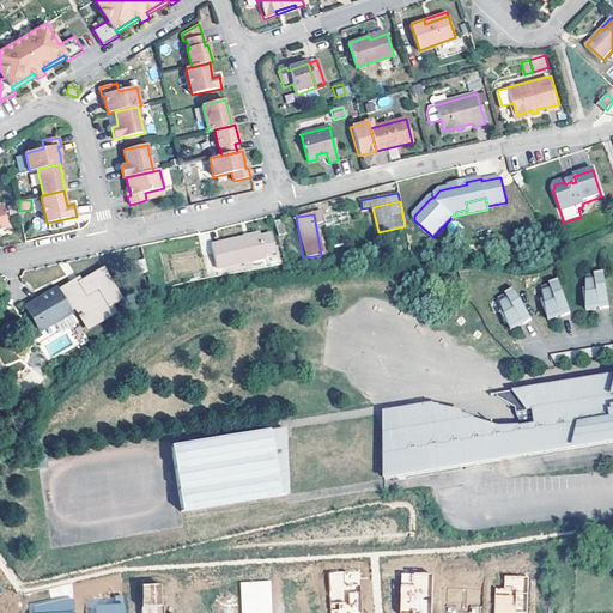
[(74,217),(59,220),(61,229),(76,225),(74,217)]
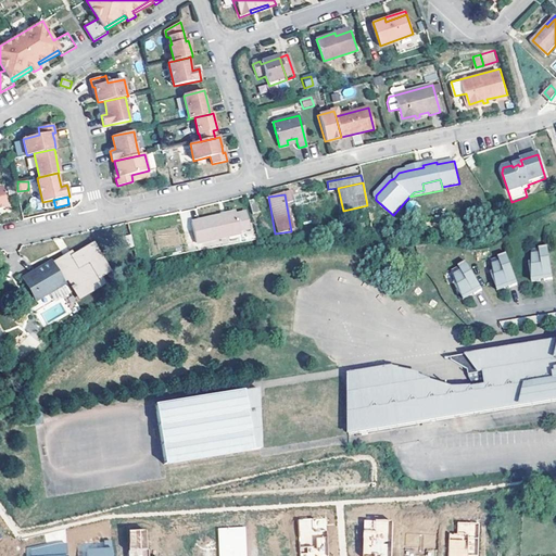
[(254,229),(263,228),(260,211),(251,212),(254,229)]
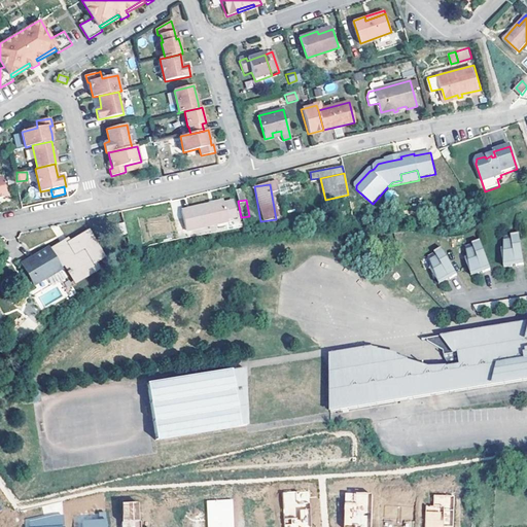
[(241,220),(241,217),(238,201),(195,207),(198,226),(241,220)]
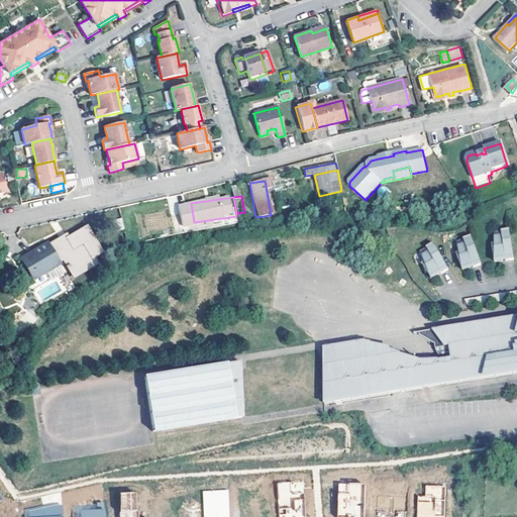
[(46,243),(20,257),(32,278),(58,265),(58,264),(64,260),(75,278),(95,265),(91,257),(100,252),(85,227),(67,237),(66,234),(47,244),(46,243)]
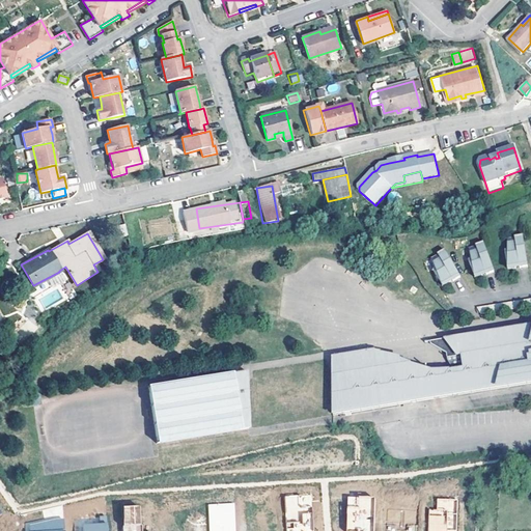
[(519,260),(520,268),(528,266),(523,234),(514,235),(514,238),(507,238),(507,249),(504,249),(504,254),(507,255),(507,269),(516,268),(515,261),(519,260)]
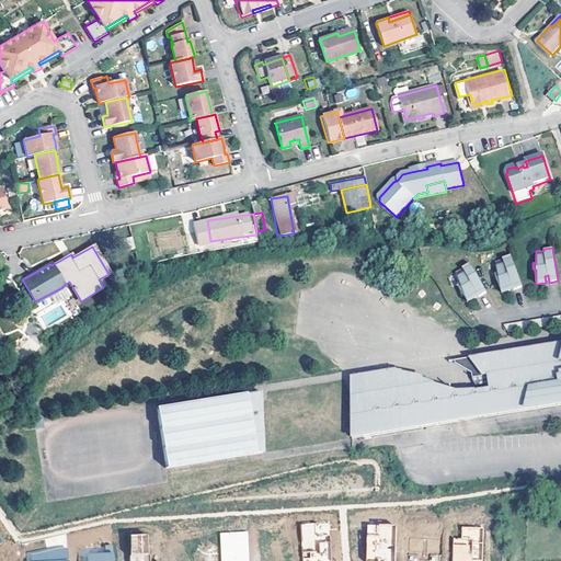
[(512,284),(514,289),(522,287),(511,255),(503,258),(503,260),(495,261),(497,272),(494,274),(496,279),(499,279),(501,293),(511,290),(508,284),(512,284)]
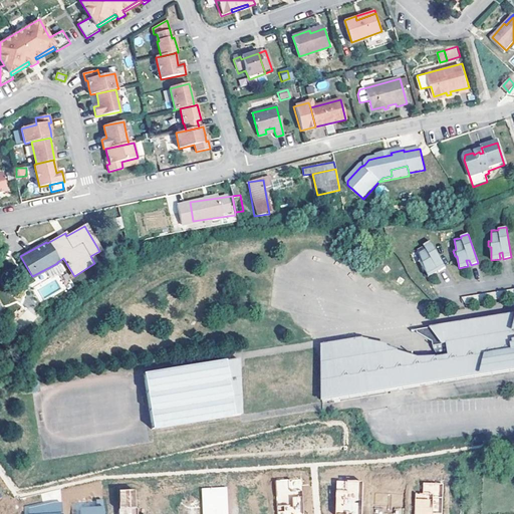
[(437,266),(440,271),(446,268),(431,241),(424,245),(425,246),(417,249),(422,260),(420,260),(422,266),(424,265),(429,276),(436,274),(434,268),(437,266)]
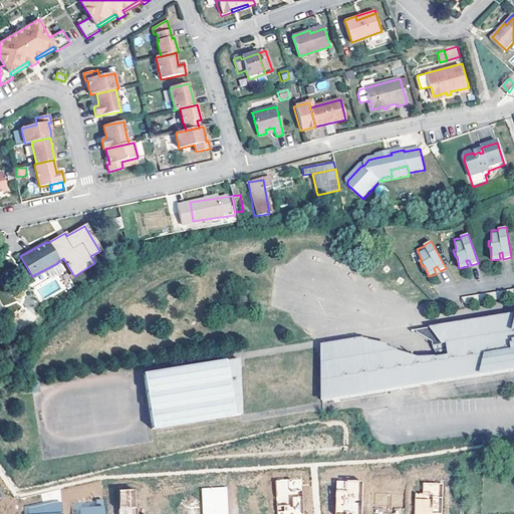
[(359,338),(323,344),(328,380),(322,381),(323,401),(513,369),(513,314),(438,326),(450,339),(453,355),(439,358),(419,361),(401,364),(399,354),(380,351),(379,349),(359,345),(359,338)]
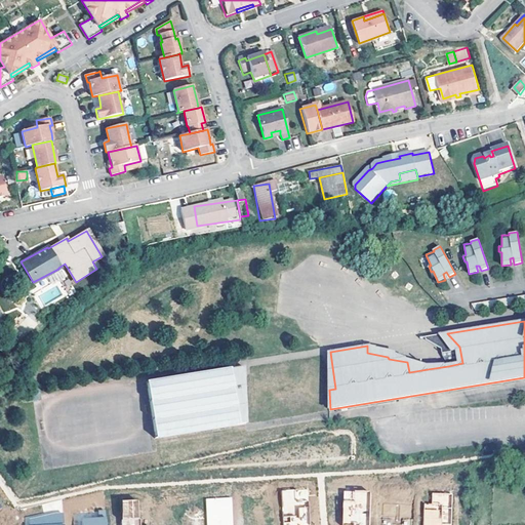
[(443,356),(448,366),(462,363),(459,347),(447,333),(426,336),(427,340),(441,349),(443,356)]
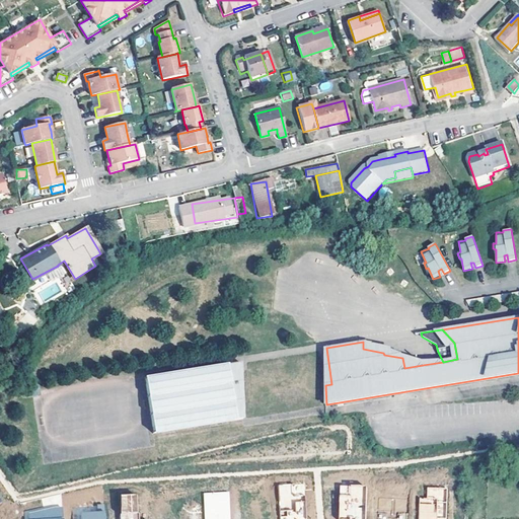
[(404,368),(423,365),(422,361),(391,351),(390,349),(373,345),(372,343),(363,342),(363,349),(383,353),(384,355),(402,358),(404,368)]
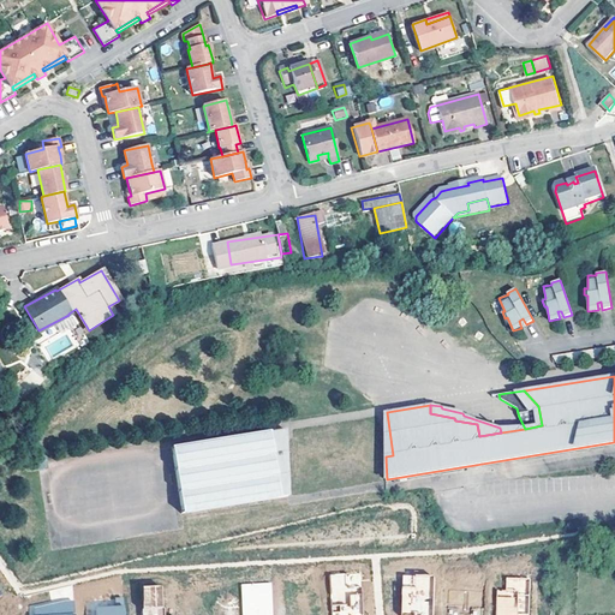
[(280,454),(276,430),(163,448),(183,513),(287,495),(285,453),(280,454)]
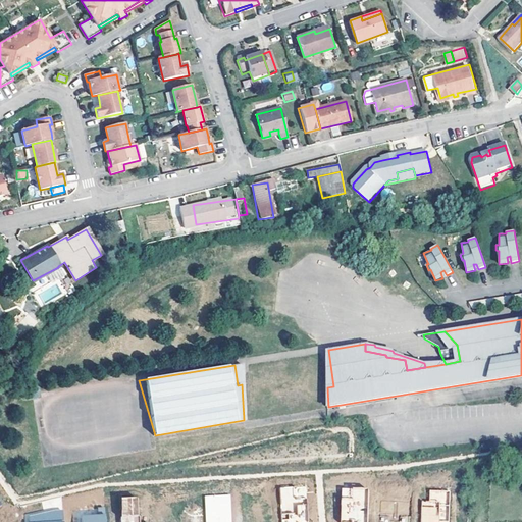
[(280,521),(304,521),(308,521),(307,498),(297,499),(296,486),(279,487),(280,521)]
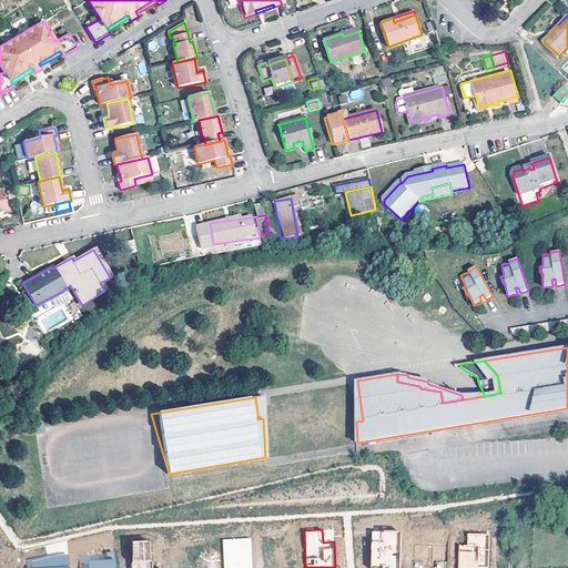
[(333,529),(322,529),(323,543),(334,541),(333,529)]
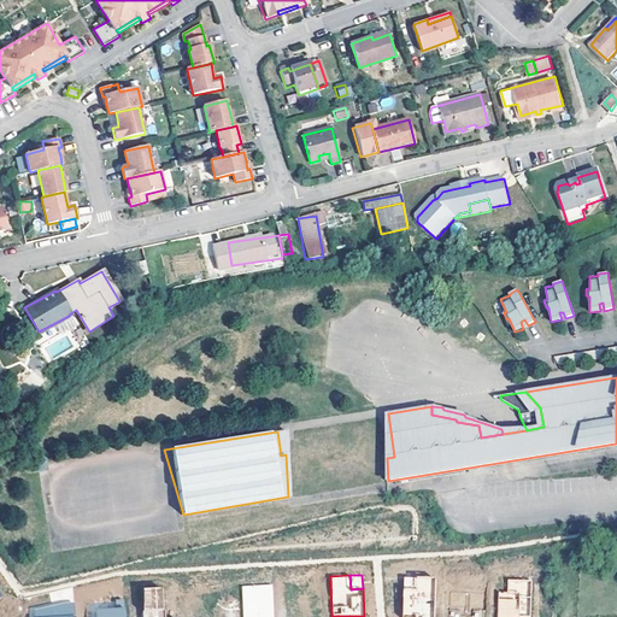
[(241,577),(241,586),(271,585),(271,576),(241,577)]
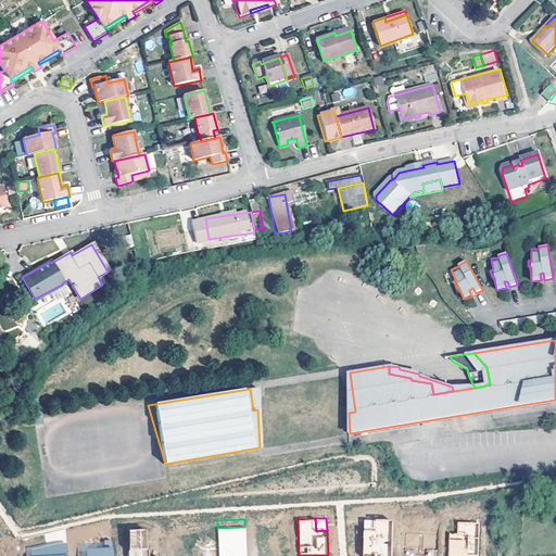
[(245,555),(244,527),(217,528),(218,555),(245,555)]
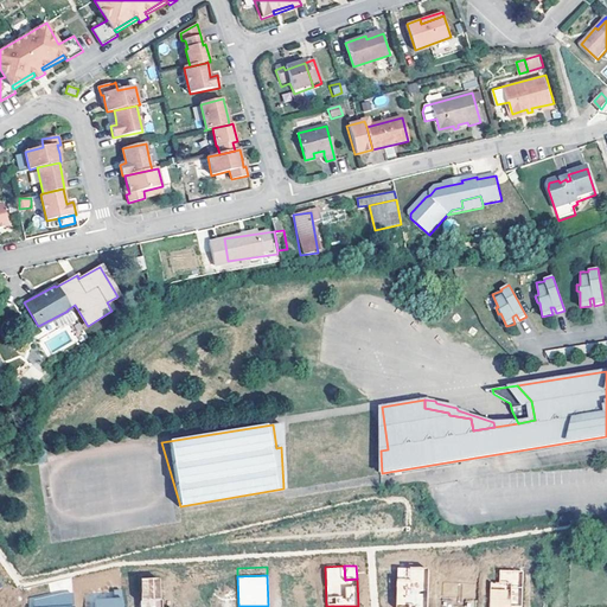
[(427,606),(428,577),(397,577),(396,606),(427,606)]
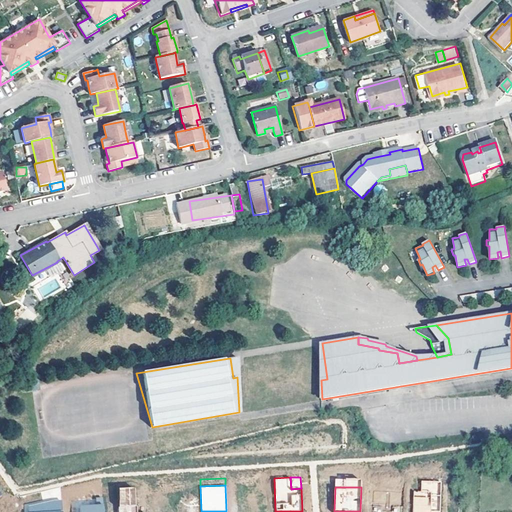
[(440,511),(441,488),(421,487),(420,498),(413,498),(412,511),(440,511)]
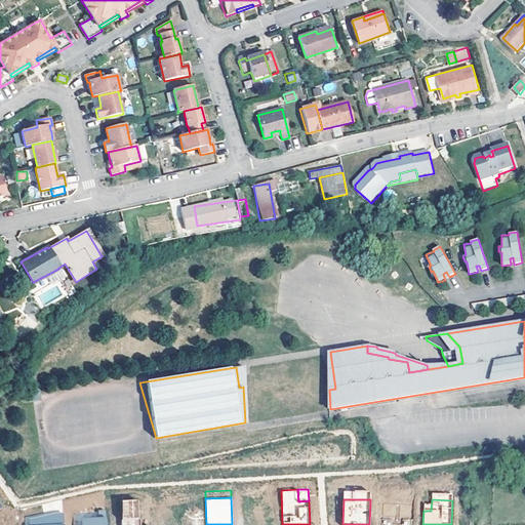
[(135,501),(119,501),(120,524),(139,524),(139,519),(136,519),(135,501)]
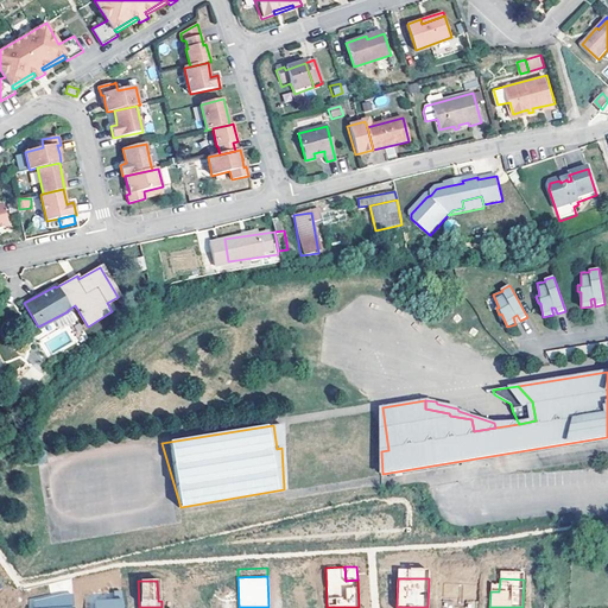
[(220,607),(219,586),(184,588),(185,607),(220,607)]
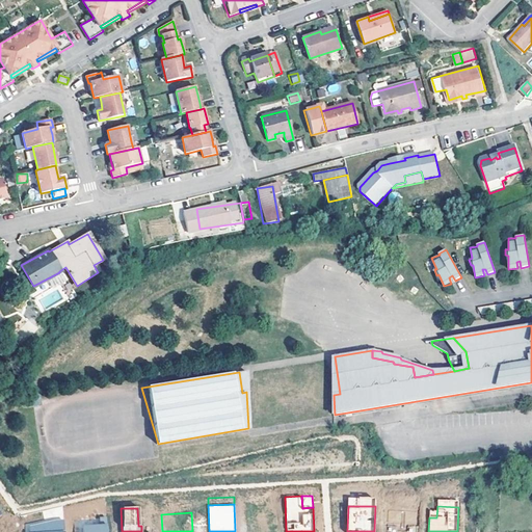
[(416,531),(417,515),(387,514),(386,531),(416,531)]
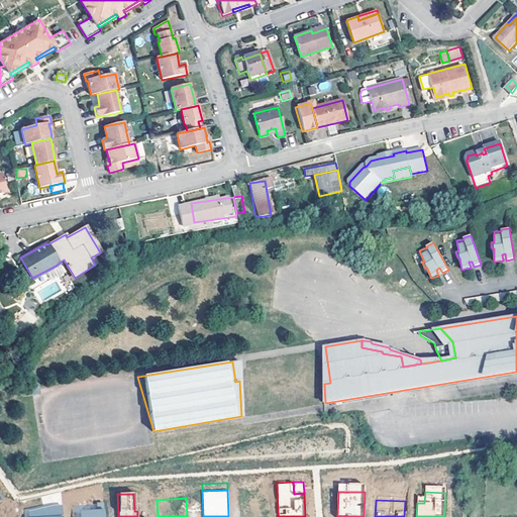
[(97,511),(79,512),(79,516),(103,516),(103,503),(97,503),(97,511)]
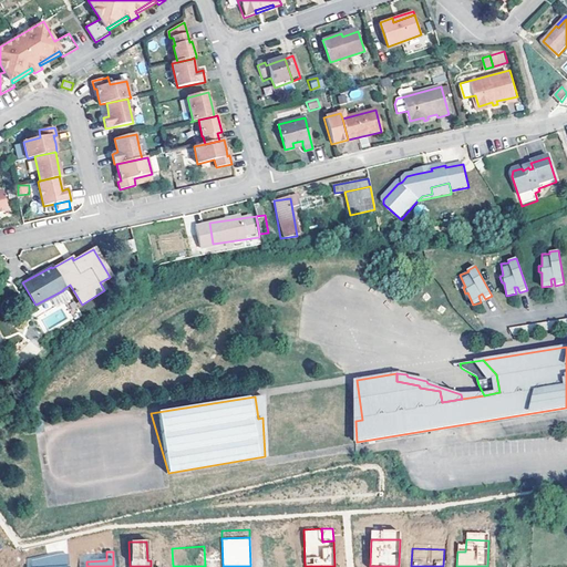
[(59,555),(30,562),(30,566),(66,566),(66,555),(59,555)]
